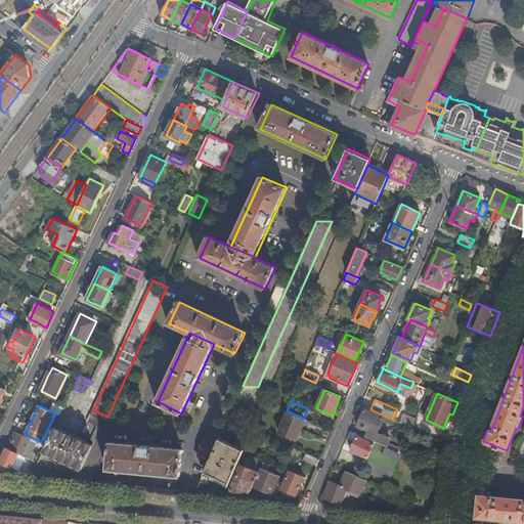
[(366,437),(376,441),(386,445),(390,438),(378,432),(383,420),(391,424),(392,422),(393,420),(384,416),(384,418),(365,409),(358,424),(369,429),(366,437)]
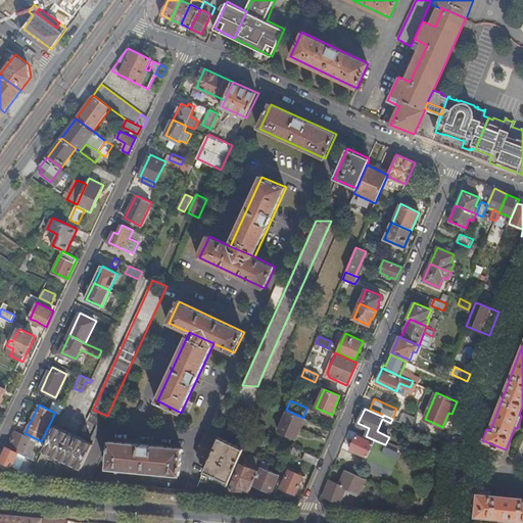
[(89,420),(102,426),(107,416),(93,410),(89,420)]
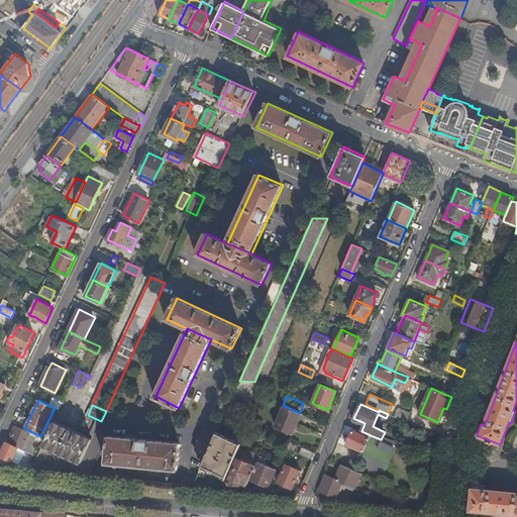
[(291,434),(301,413),(300,413),(283,405),(283,406),(274,426),(291,434)]
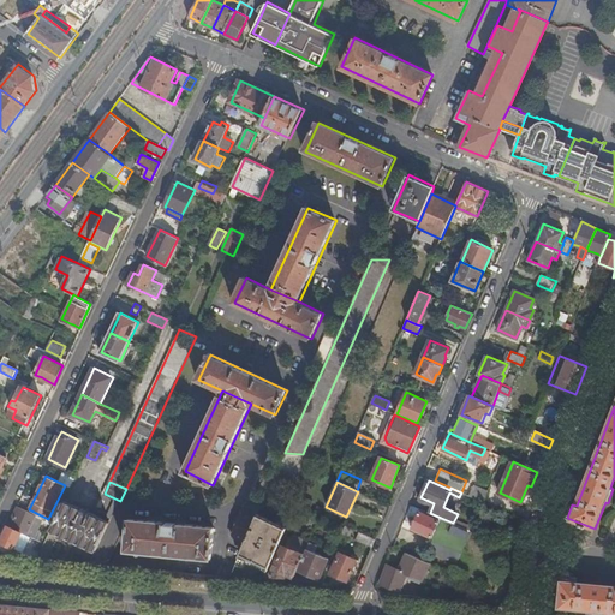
[(470,496),(483,502),(489,490),(475,484),(470,496)]
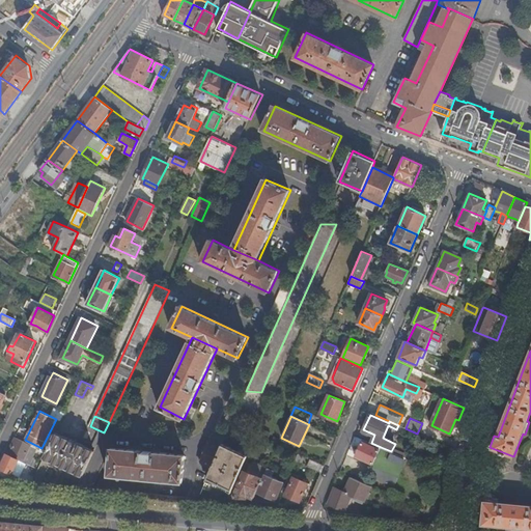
[(451,435),(458,420),(455,419),(449,434),(451,435)]
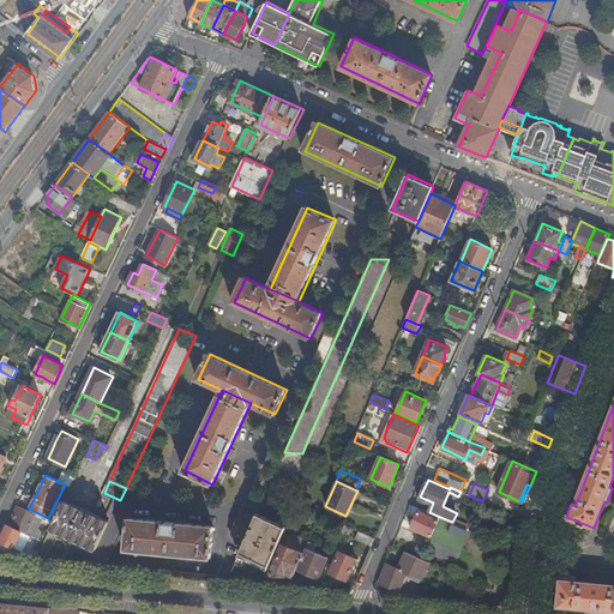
[(53,529),(97,549),(110,521),(65,500),(53,529)]
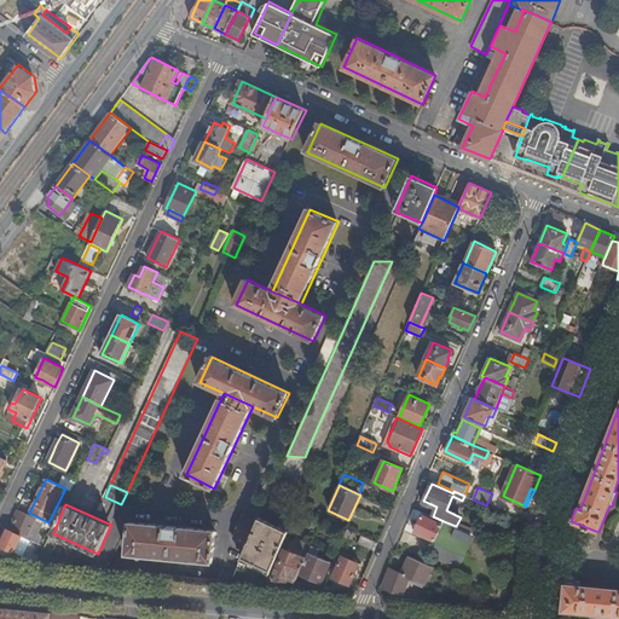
[(248,544),(260,518),(262,512),(249,505),(233,538),(248,544)]
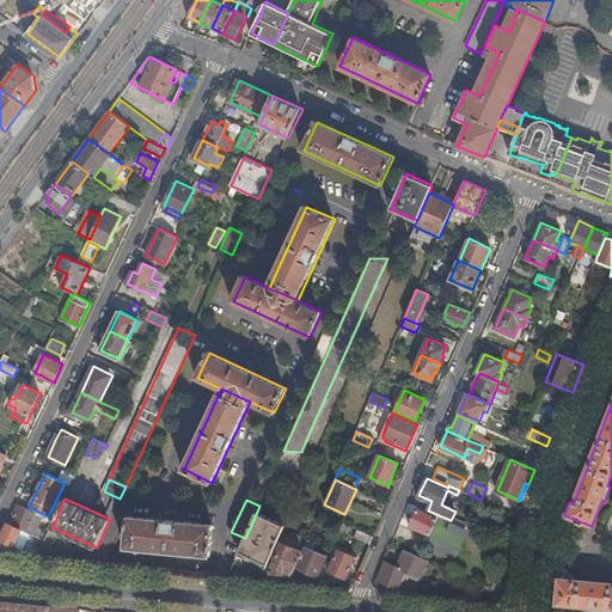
[(10,520),(8,522),(20,528),(22,526),(29,530),(37,513),(19,505),(11,520),(10,520)]
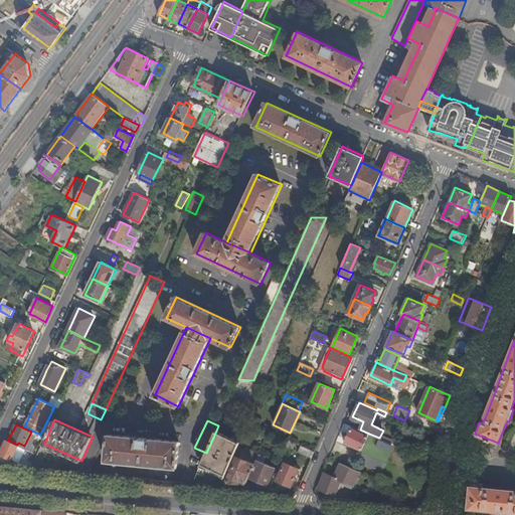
[(382,472),(394,445),(393,444),(382,439),(381,439),(379,438),(369,434),(368,436),(351,427),(345,442),(362,450),(357,461),(382,472)]
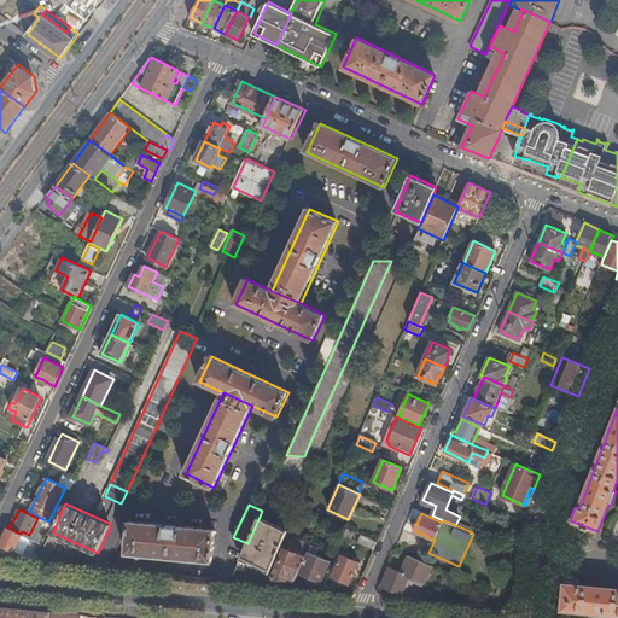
[(254,561),(272,571),(289,531),(260,517),(248,543),(242,555),(254,561)]
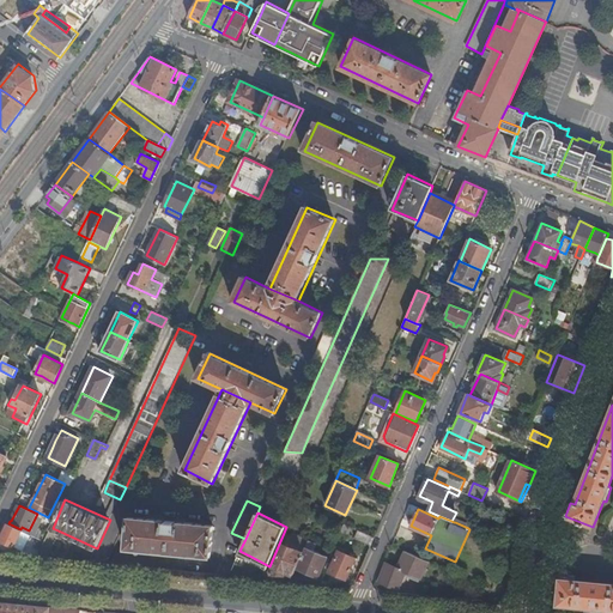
[(214,525),(129,517),(127,548),(211,557),(214,525)]
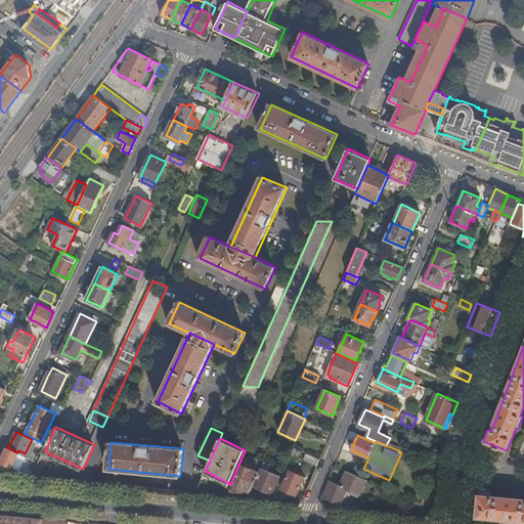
[(389,446),(400,451),(401,448),(390,443),(389,446)]
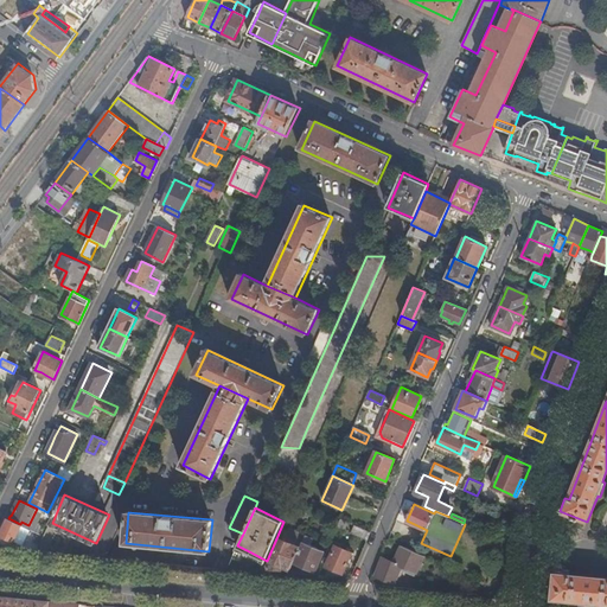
[(8,518),(0,535),(14,542),(23,525),(20,524),(8,518)]
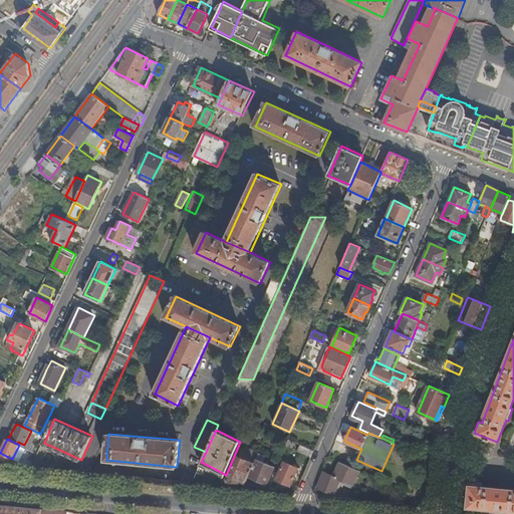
[(288,439),(286,446),(292,448),(295,442),(288,439)]
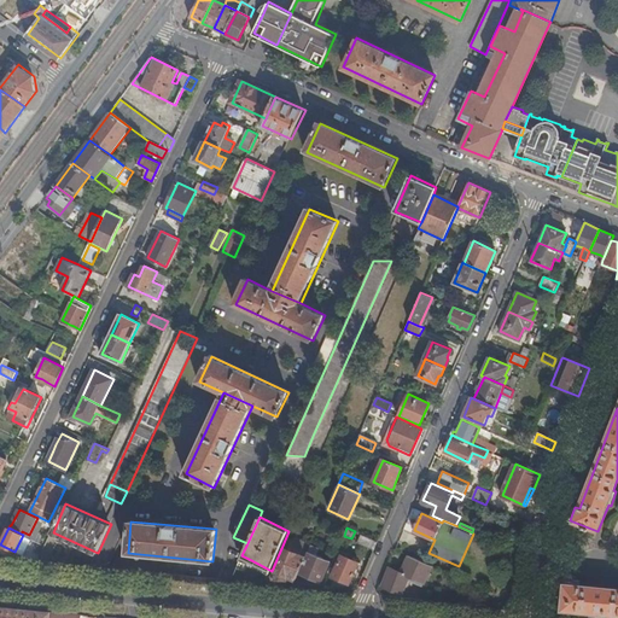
[(566,530),(560,544),(570,548),(575,534),(566,530)]
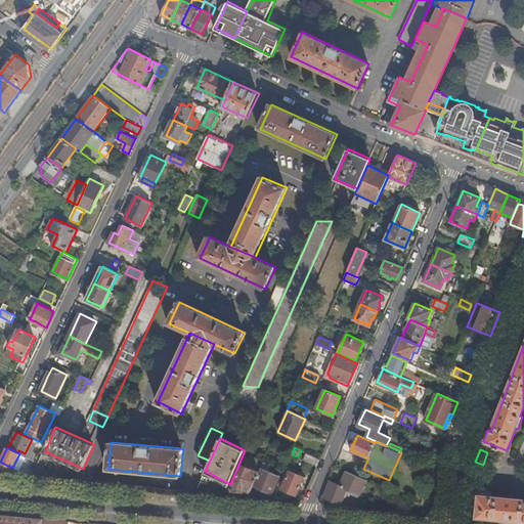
[(19,453),(12,468),(18,471),(26,456),(19,453)]
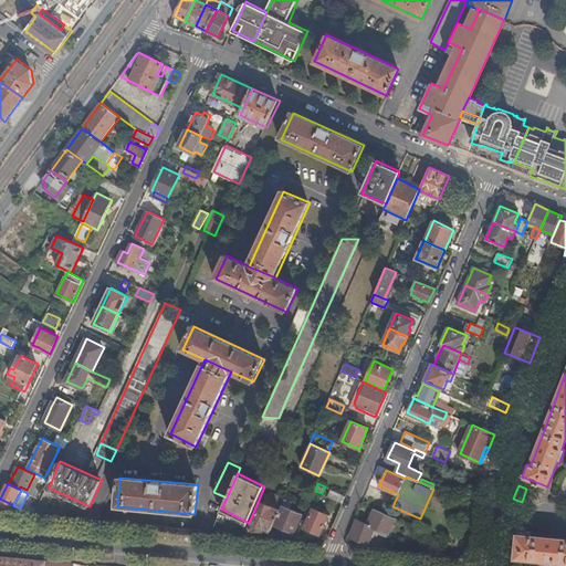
[(341,502),(344,495),(331,490),(327,498),(341,502)]
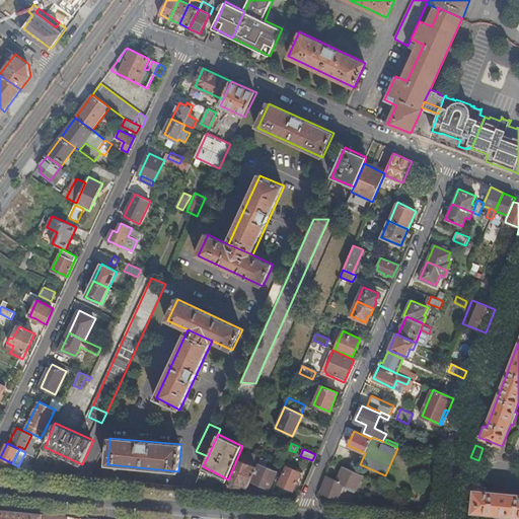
[(241,485),(248,488),(251,480),(256,467),(239,459),(229,484),(230,486),(240,487),(241,485)]
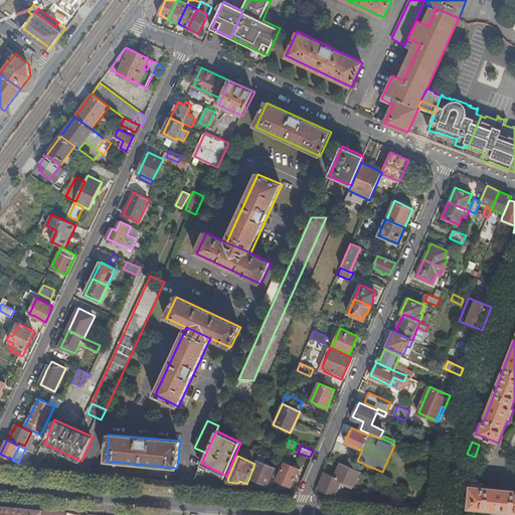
[(254,464),(249,477),(268,485),(275,468),(256,460),(254,464)]
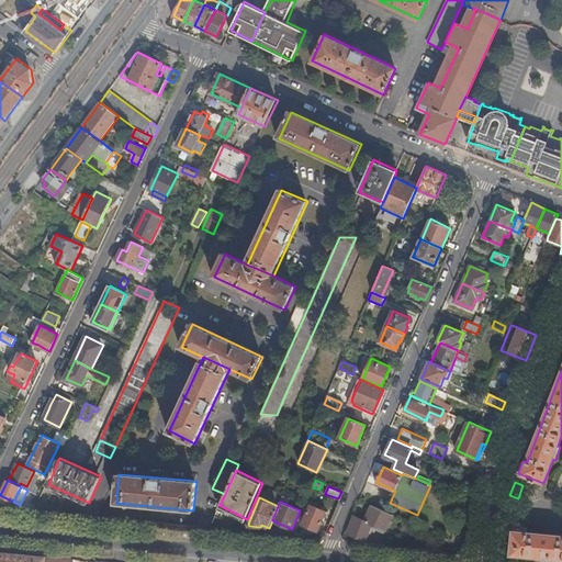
[(326,512),(311,505),(302,525),(318,531),(326,512)]
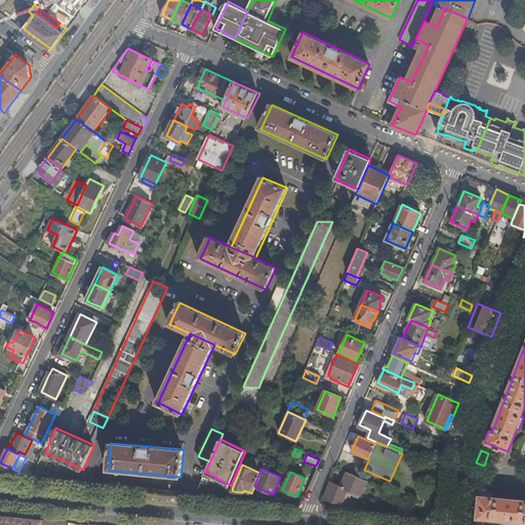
[(363,496),(369,481),(349,472),(341,486),(349,489),(363,496)]
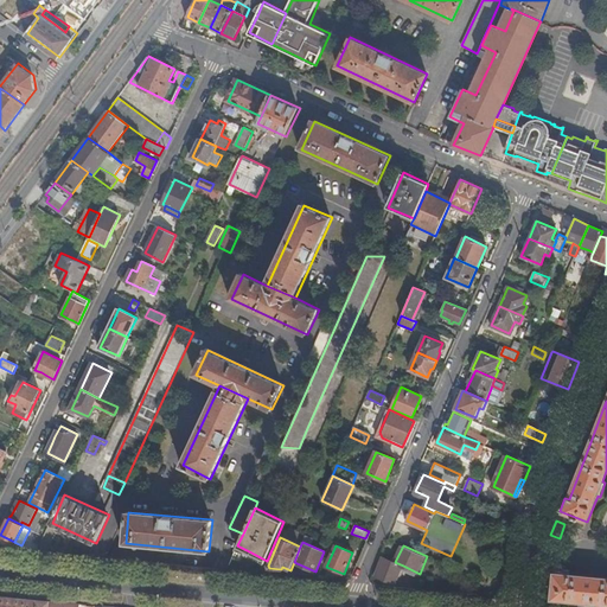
[(395,583),(403,566),(395,562),(384,557),(376,575),(395,583)]
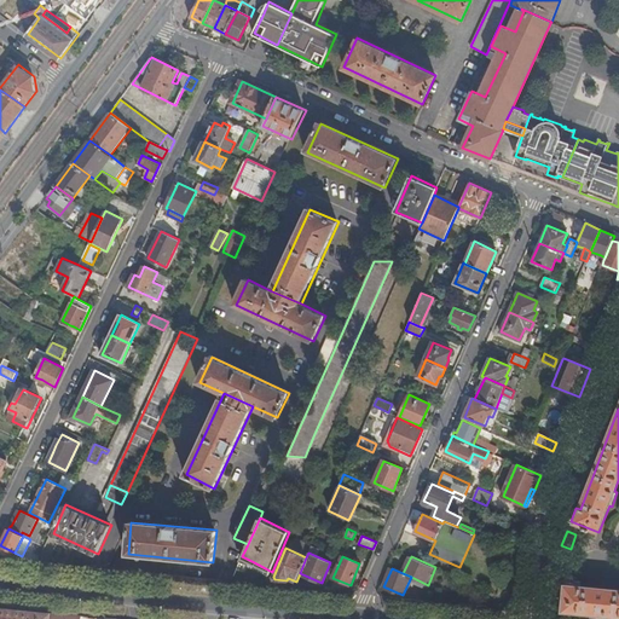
[(618,590),(580,586),(580,580),(566,579),(562,612),(591,614),(591,617),(607,618),(607,615),(618,617),(618,590)]
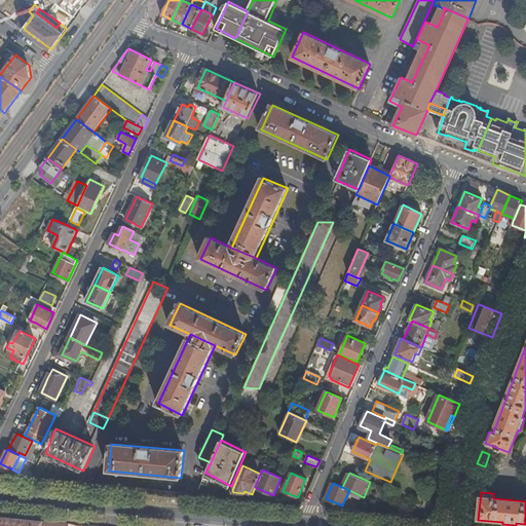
[(43,520),(0,516),(0,525),(42,525),(43,521),(43,520)]
